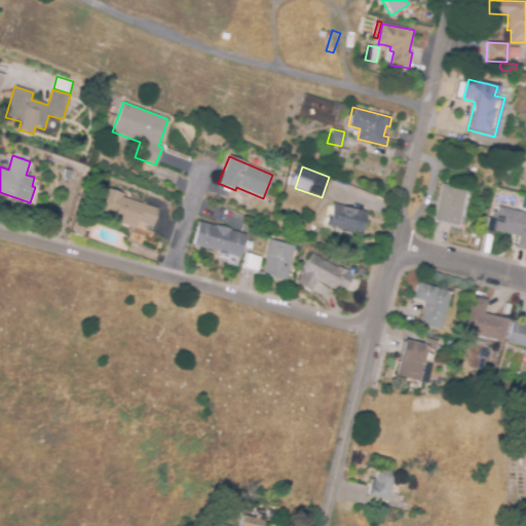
[(63,178),(64,168),(72,170),(72,179),(63,178)]
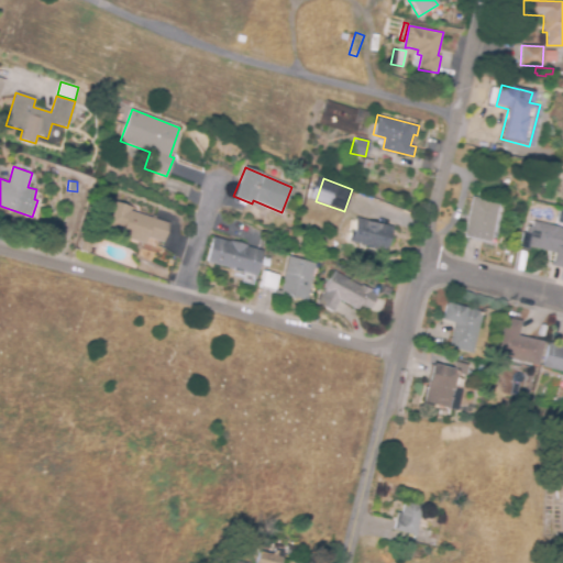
[(488,243),(462,236),(472,198),(498,205),(488,243)]
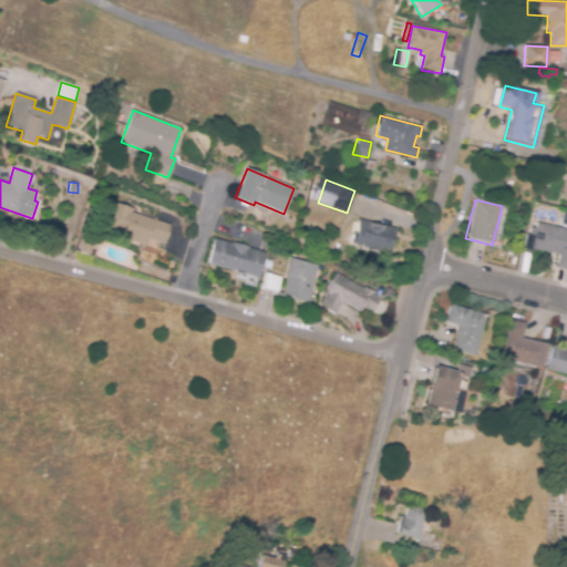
[(147,246),(122,238),(123,234),(106,228),(114,203),(134,209),(133,214),(171,226),(164,245),(150,240),(147,246)]
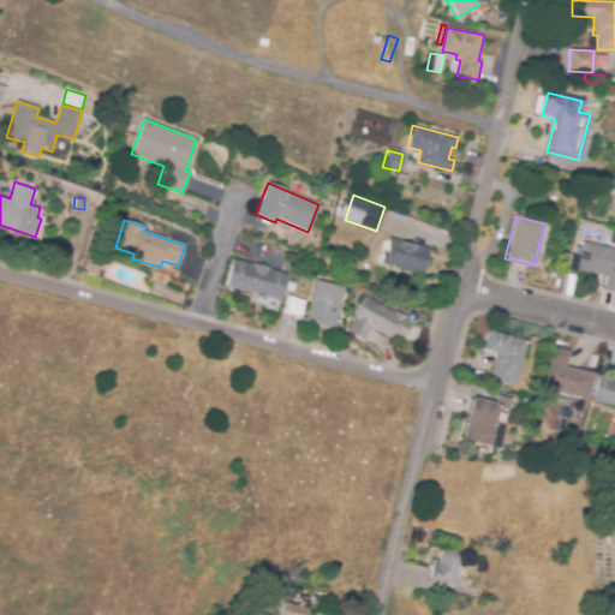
[(422,275),(378,264),(382,252),(384,252),(388,239),(428,249),(422,275)]
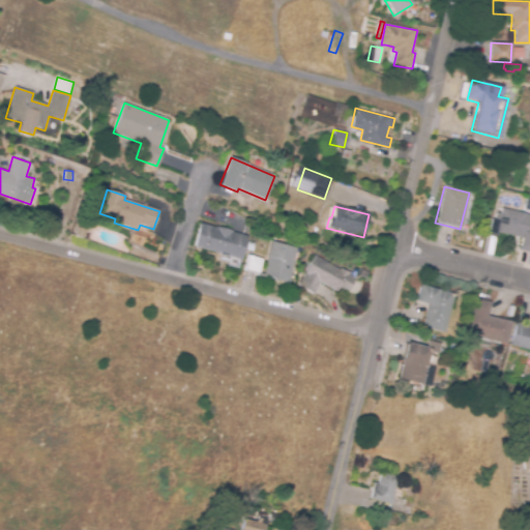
[(529,252),(519,249),(522,238),(497,232),(503,208),(522,213),(529,215),(529,252)]
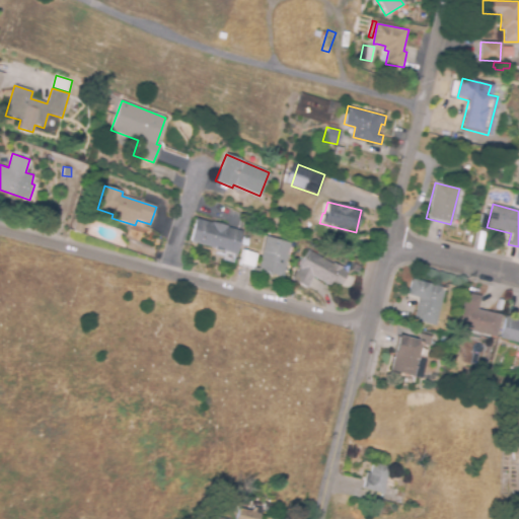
[(236,255),(190,242),(196,219),(212,223),(213,222),(228,226),(227,228),(242,232),(236,255)]
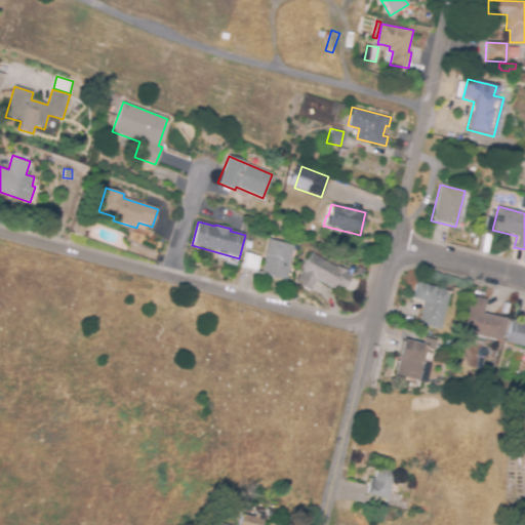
[(83,236),(74,233),(77,225),(86,229),(83,236)]
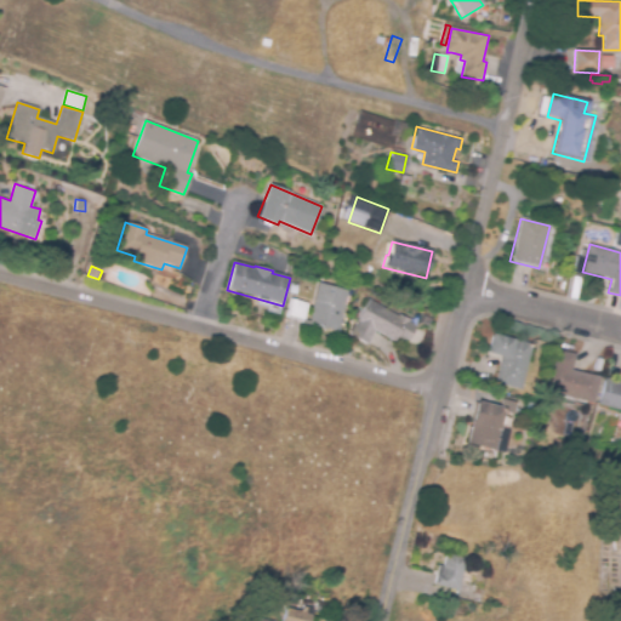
[(340,334),(308,325),(319,283),(351,291),(340,334)]
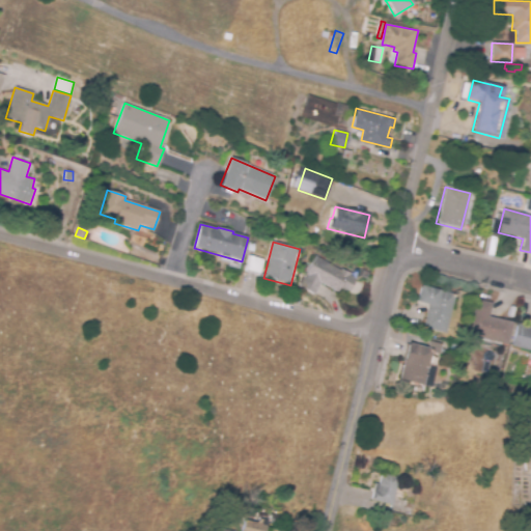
[(260,276),(246,272),(250,255),(264,259),(260,276)]
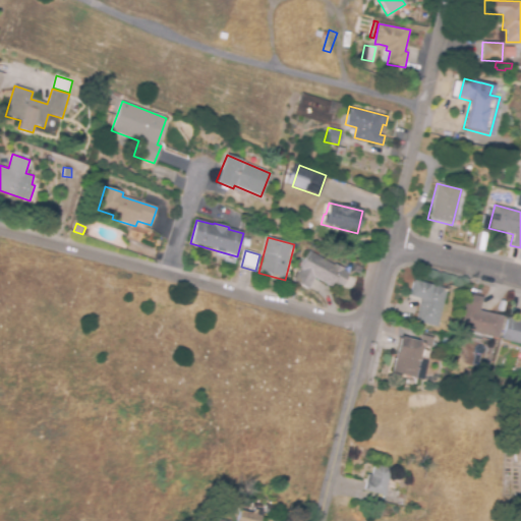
[(308,289),(294,280),(310,251),(335,266),(336,264),(345,269),(343,271),(350,274),(342,287),(335,282),(332,287),(315,278),(308,289)]
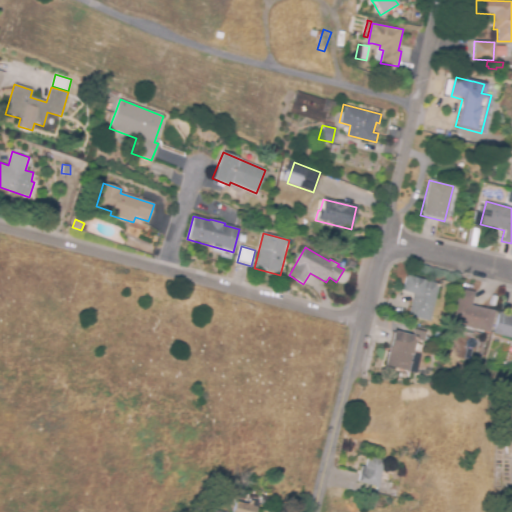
[(429,321),(408,316),(413,295),(403,293),(403,292),(402,292),(406,275),(439,284),(429,321)]
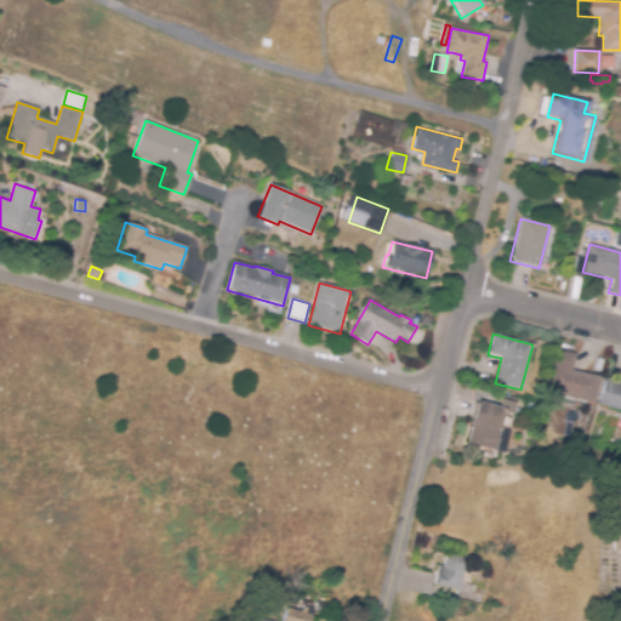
[(592,404),(546,392),(557,351),(576,355),(571,370),(599,377),(592,404)]
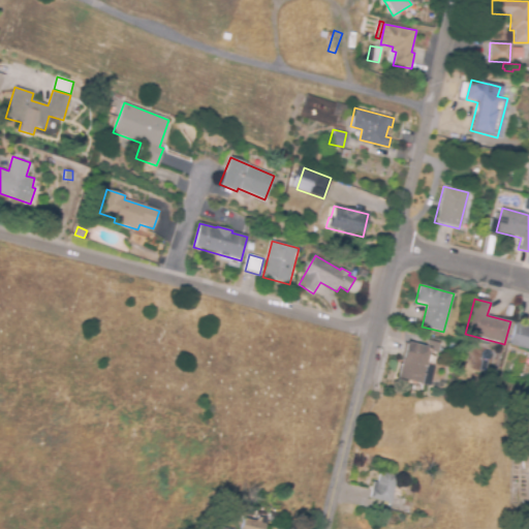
[(528,349),(509,345),(516,322),(528,325),(528,349)]
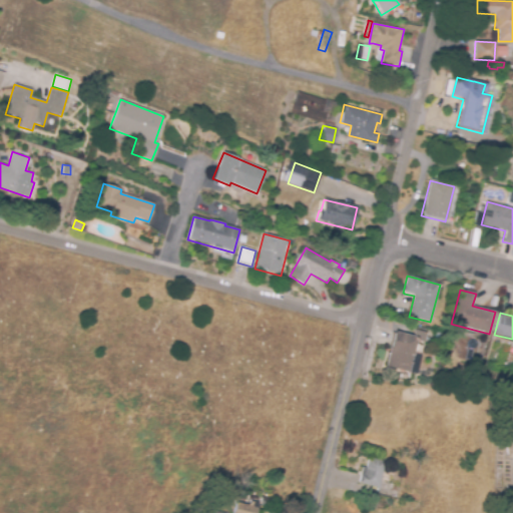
[(417,375),(386,367),(390,350),(394,333),(418,339),(414,355),(422,357),(417,375)]
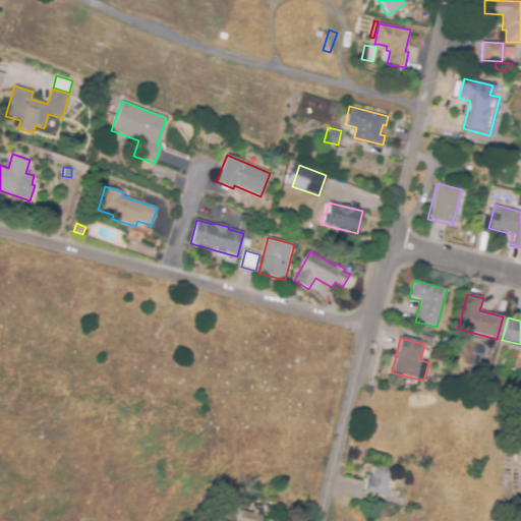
[(382,496),(363,490),(367,475),(371,476),(374,465),(382,467),(391,469),(385,496),(382,496)]
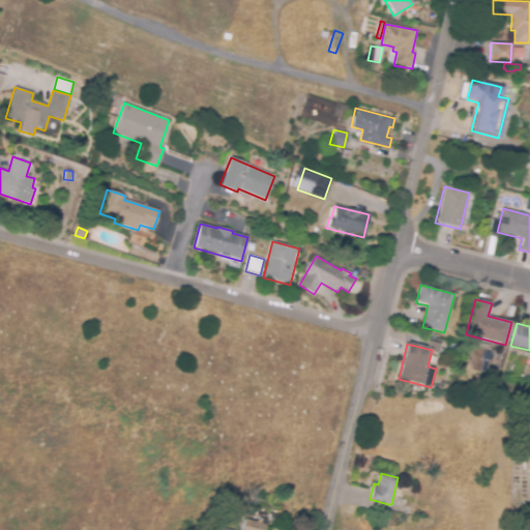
[(278,525),(269,523),(271,513),(281,516),(278,525)]
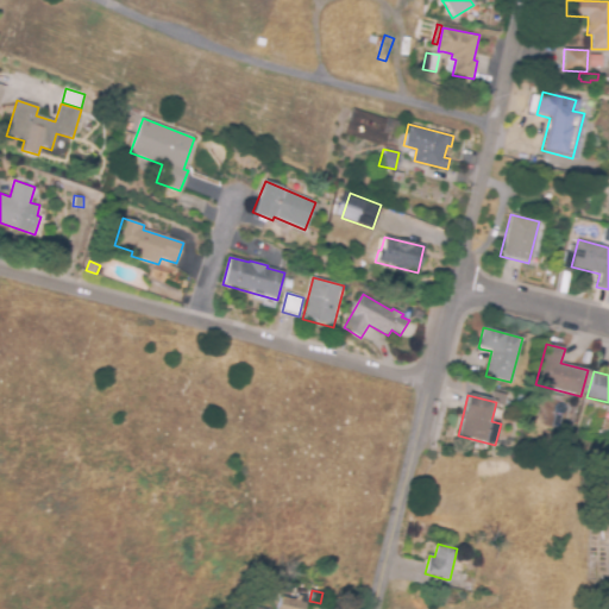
[(277,608),(281,596),(300,601),(301,597),(307,598),(303,608),(277,608)]
